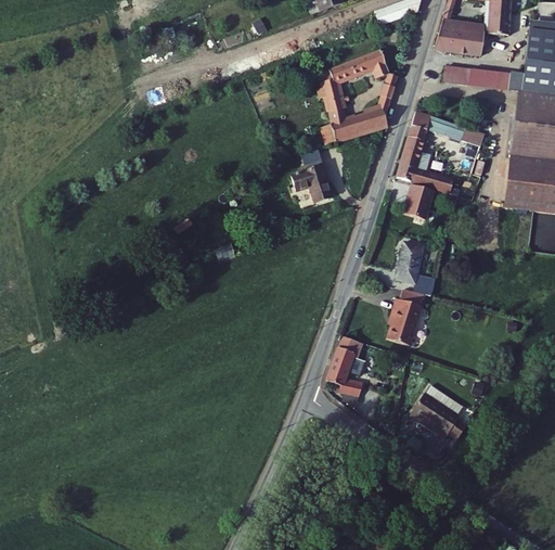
[(320,0),(324,10),(345,1),(344,0),(320,0)]
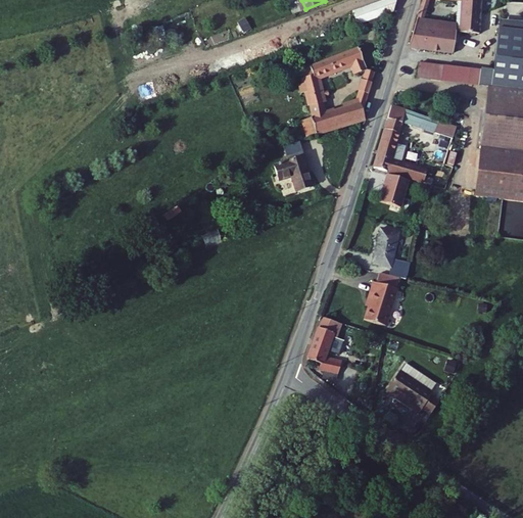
[(385,0),(352,12),(358,26),(393,12),(396,0),(385,0)]
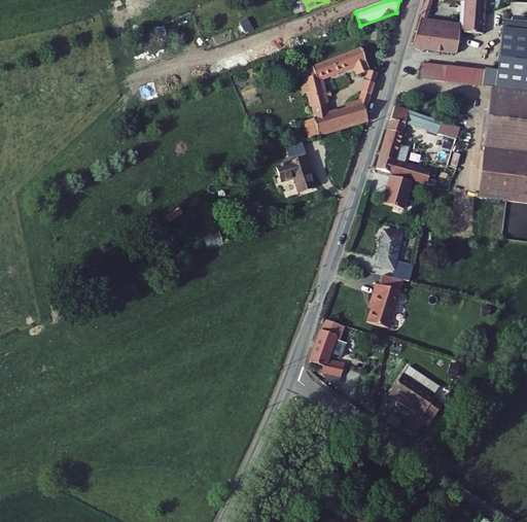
[(427,0),(427,3),(431,4),(432,0),(464,0),(465,0),(463,34),(482,35),(485,0),(427,0)]
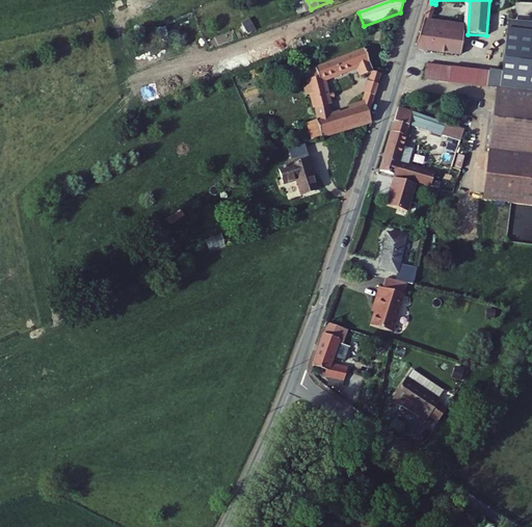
[(433,14),(428,10),(417,46),(424,47),(462,53),(467,26),(431,20),(433,14)]
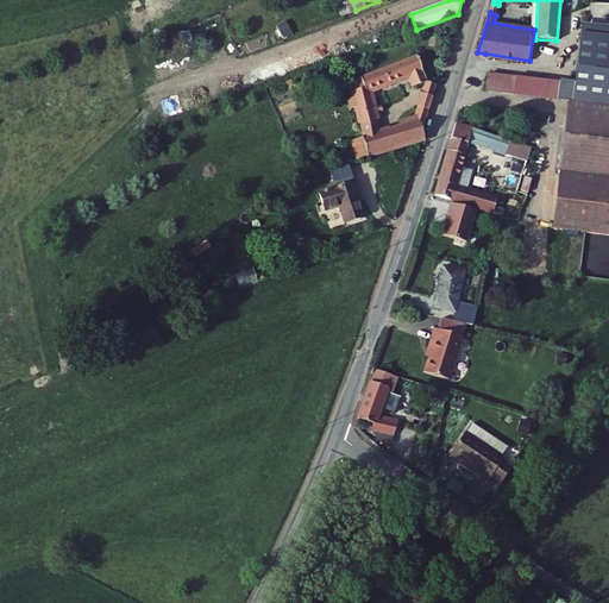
[(581,33),(578,48),(608,50),(608,24),(591,23),(589,35),(581,33)]
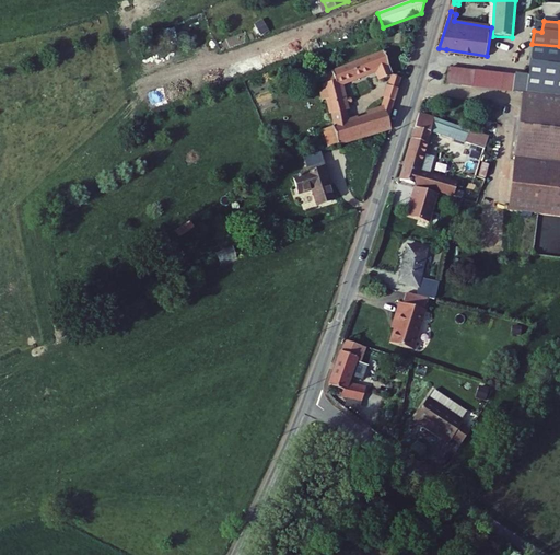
[(515,73),(515,77),(559,81),(559,46),(532,44),(528,76),(515,73)]
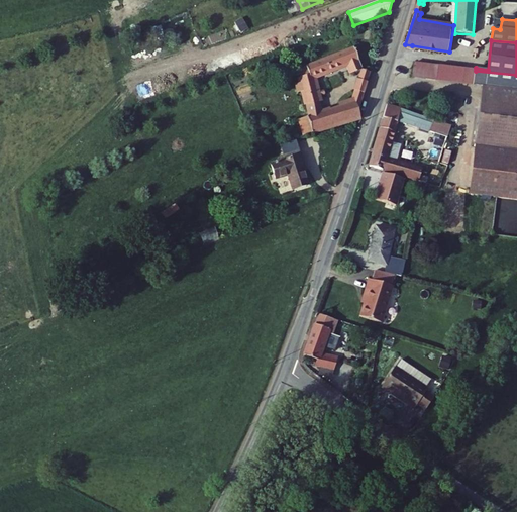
[(300,77),(307,105),(322,100),(316,78),(320,77),(319,74),(347,64),(351,72),(362,69),(358,78),(370,81),(373,71),(363,68),(355,47),(301,67),(303,73),(310,71),(310,73),(300,77)]
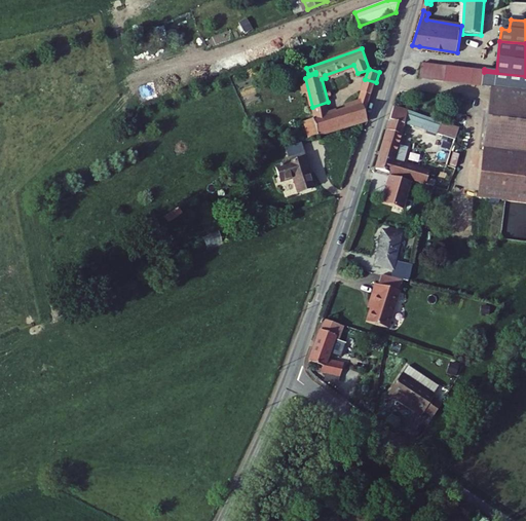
[(445,66),(423,64),(421,77),(443,79),(445,66)]
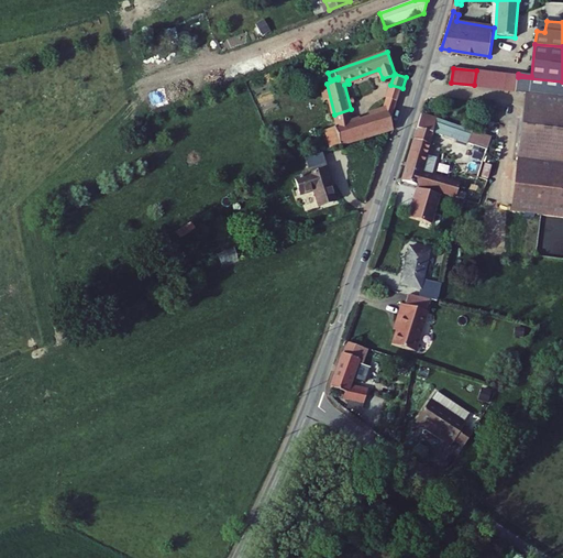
[(476,70),(474,85),(516,90),(518,77),(476,70)]
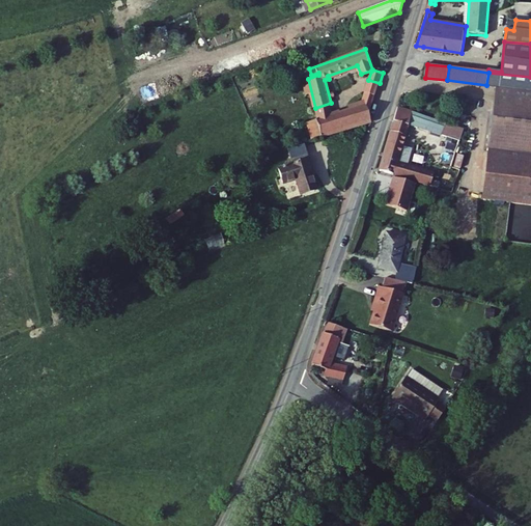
[(530,77),(488,73),(486,85),(496,87),(488,146),(530,151),(530,77)]
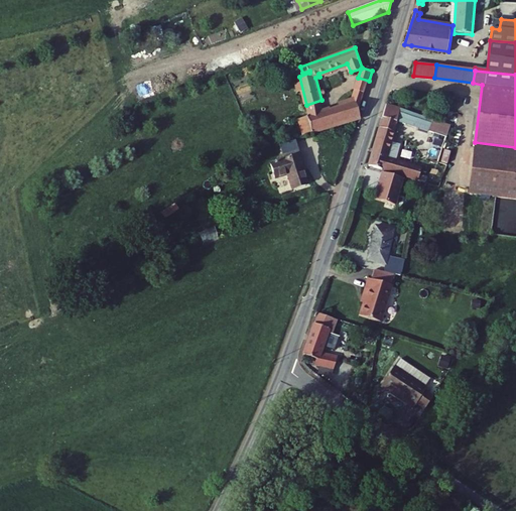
[(358,78),(355,88),(366,91),(369,81),(358,78)]
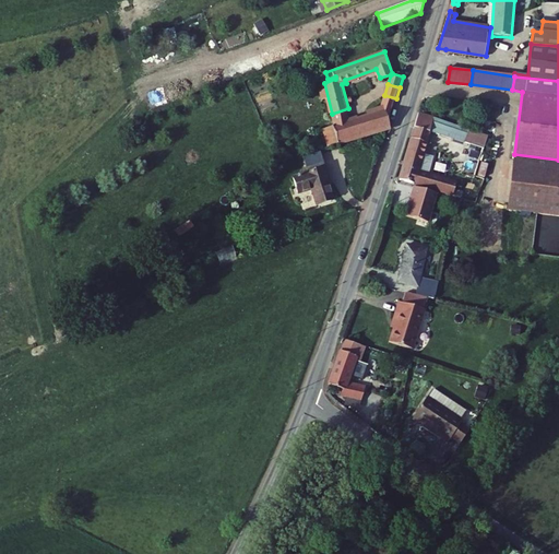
[(334,125),(340,142),(392,127),(390,117),(396,98),(384,95),(381,110),(352,119),(334,125)]
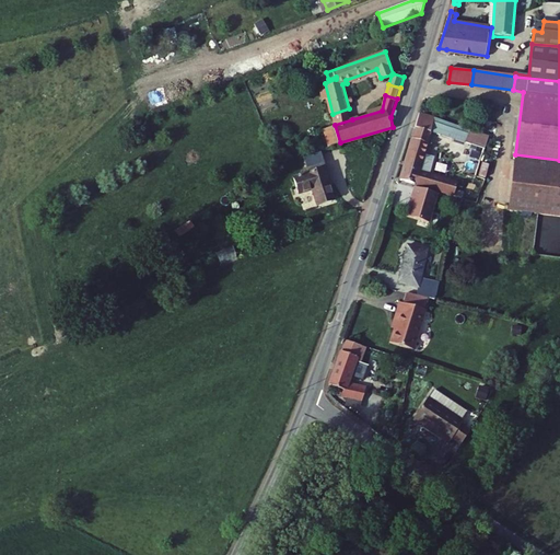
[(333,114),(335,125),(352,119),(349,108),(333,114)]
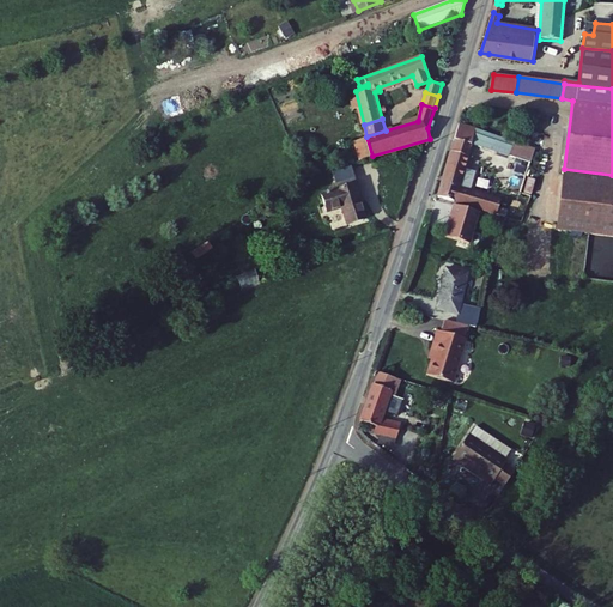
[(461,121),(456,138),(473,144),(477,132),(478,128),(461,121)]
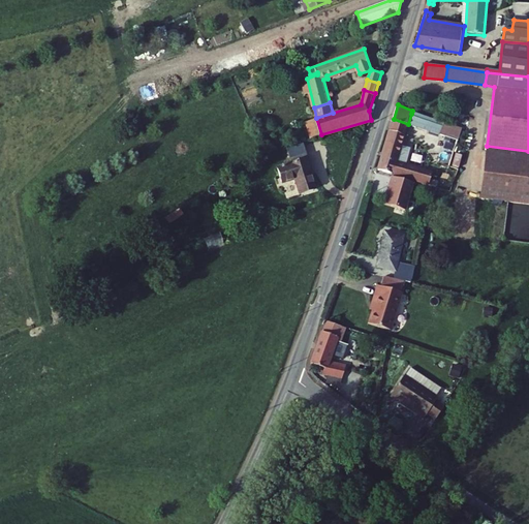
[(462,126),(412,111),(411,114),(442,124),(439,131),(459,137),(462,126)]
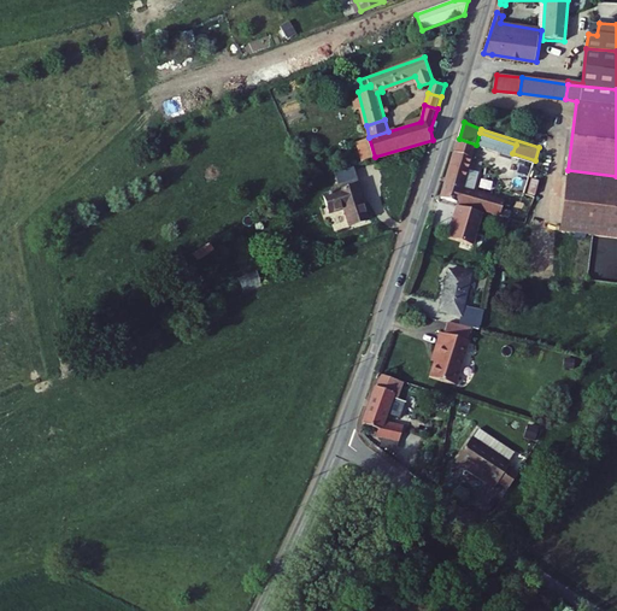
[(359,140),(364,159),(375,157),(369,137),(359,140)]
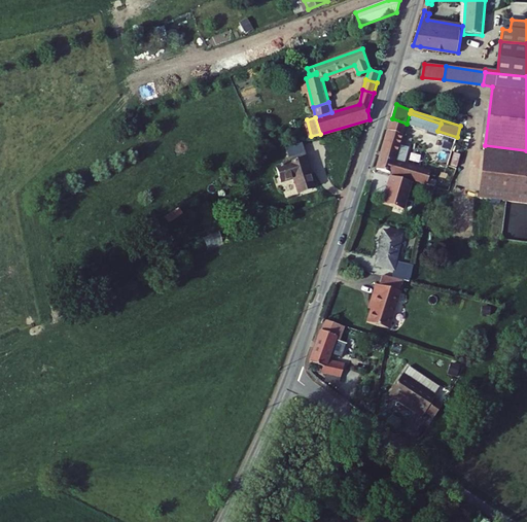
[(392,118),(389,130),(403,134),(407,124),(392,118)]
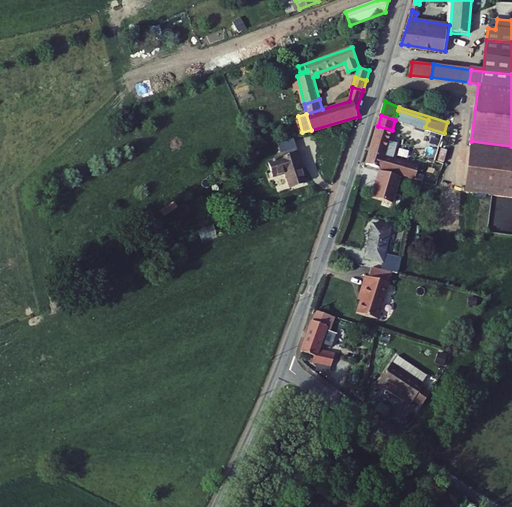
[(378,126),(367,162),(415,176),(418,165),(393,158),(385,155),(392,130),(378,126)]
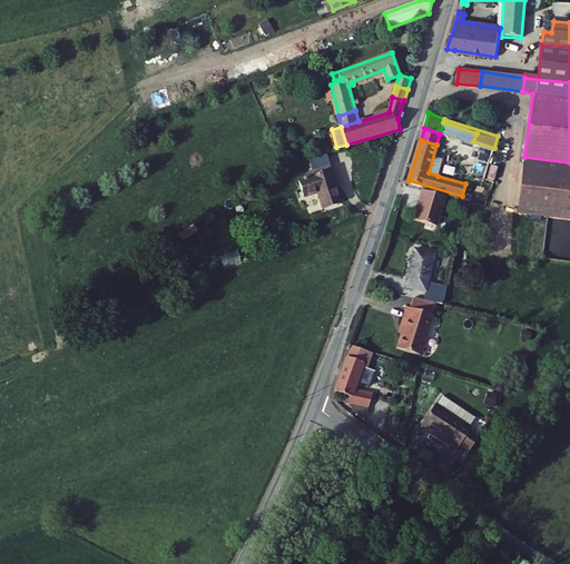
[(569,162),(524,157),(518,213),(569,219),(569,162)]
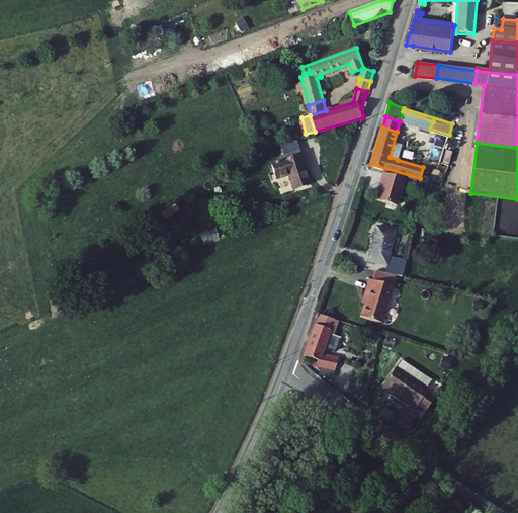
[(286,175),(291,189),(307,185),(301,172),(299,166),(304,164),(300,155),(270,164),(275,179),(286,175)]
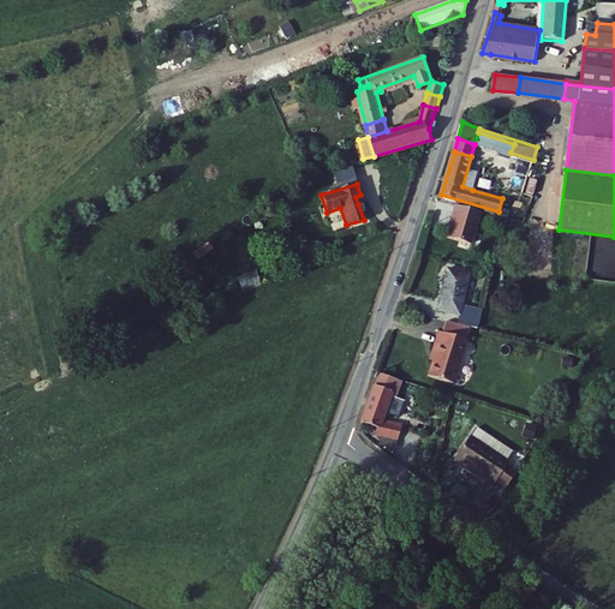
[(479,210),(454,202),(451,214),(452,214),(446,234),(469,242),(479,210)]
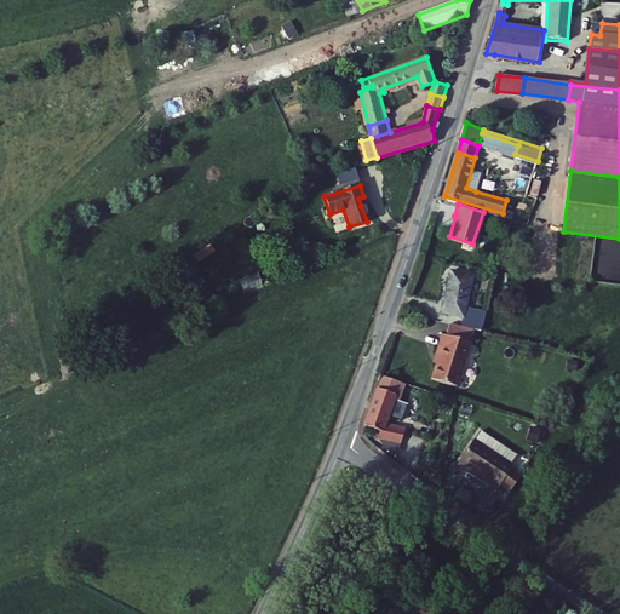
[(432,246),(430,254),(440,257),(442,248),(432,246)]
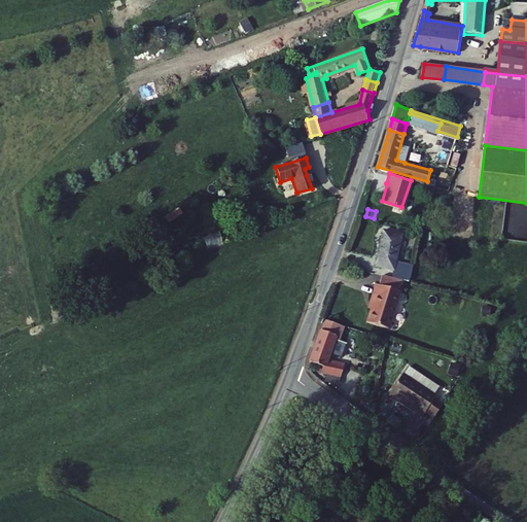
[(384,227),(375,263),(392,267),(391,275),(403,278),(409,279),(413,263),(395,258),(401,232),(384,227)]
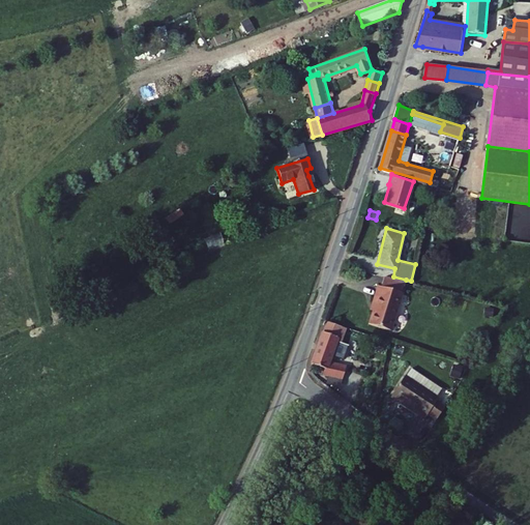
[(379,296),(370,323),(392,330),(405,293),(402,292),(406,280),(393,276),(386,274),(382,286),(380,285),(376,295),(379,296)]
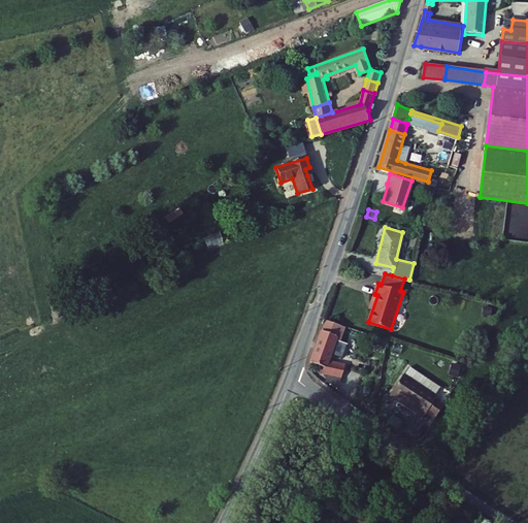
[(325,364),(324,370),(344,377),(348,365),(332,360),(339,333),(343,335),(347,325),(329,320),(326,329),(325,328),(315,361),(325,364)]
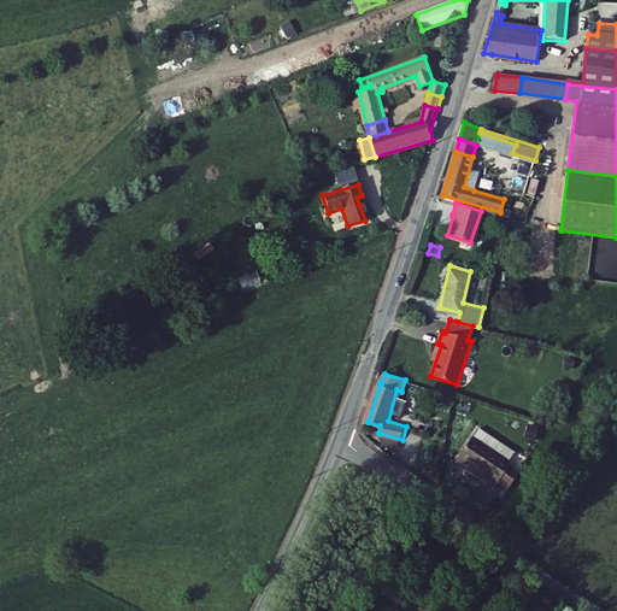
[(475,440),(474,439),(460,462),(470,468),(469,470),(499,488),(515,463),(512,462),(493,450),(497,442),(495,439),(480,430),(475,440)]
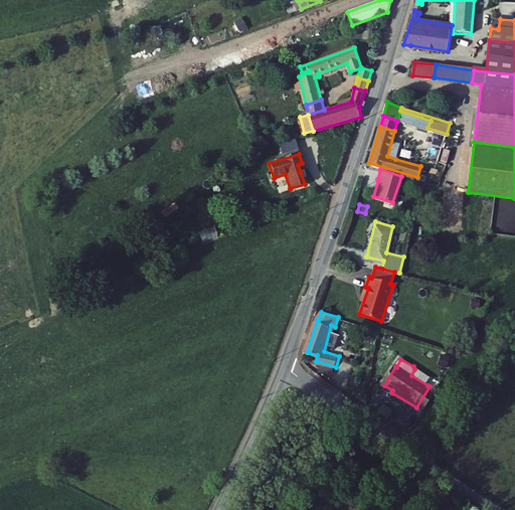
[(448,374),(452,362),(440,359),(437,371),(448,374)]
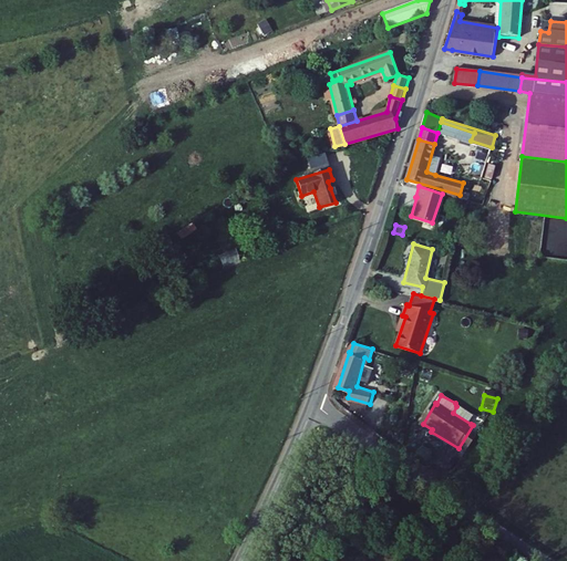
[(475,415),(455,403),(456,406),(453,413),(471,424),(475,415)]
